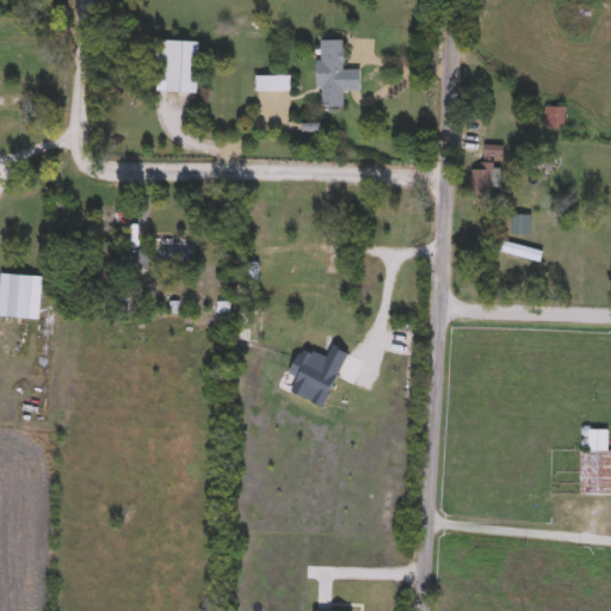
[(166,94),(166,80),(154,79),(155,41),(198,42),(197,94),(166,94)]
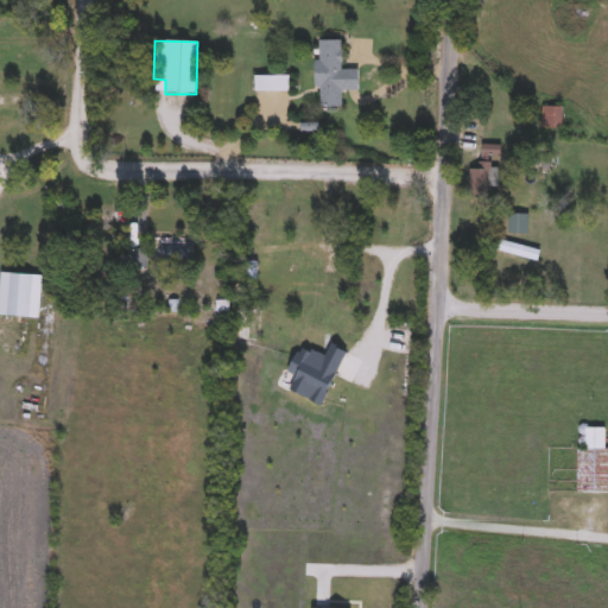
[(341,40),(341,71),(359,71),(359,92),(342,92),(342,108),(318,108),(317,42),(341,40)]
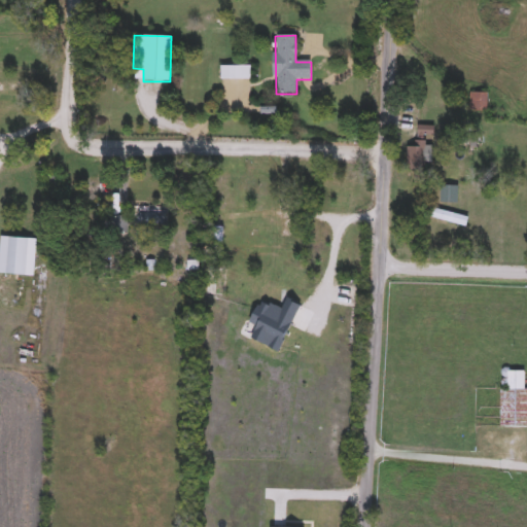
[(249,80),(221,80),(221,67),(249,67),(249,80)]
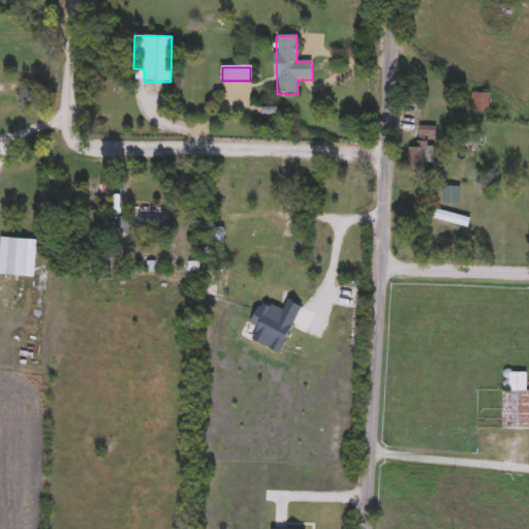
[(489,93),(489,113),(471,113),(471,93),(489,93)]
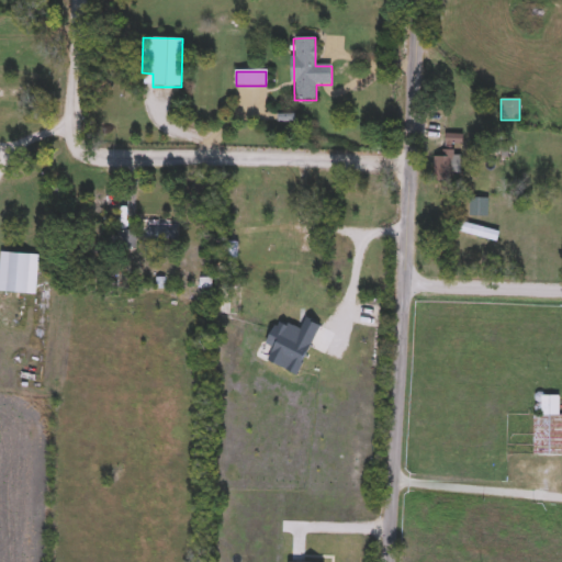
[(434,157),(444,157),(445,135),(462,135),(462,146),(453,146),(452,184),(433,184),(434,157)]
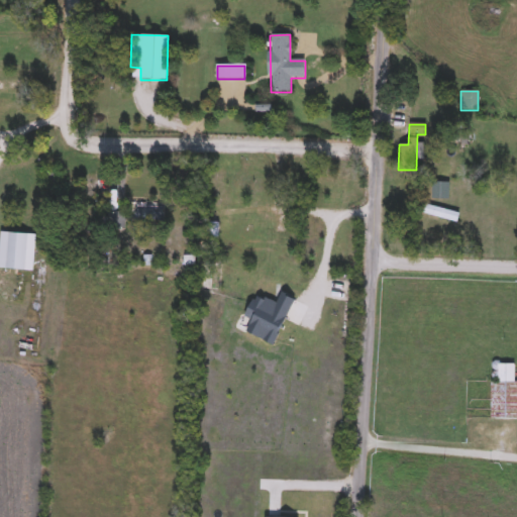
[(164,202),(164,226),(130,226),(130,202),(164,202)]
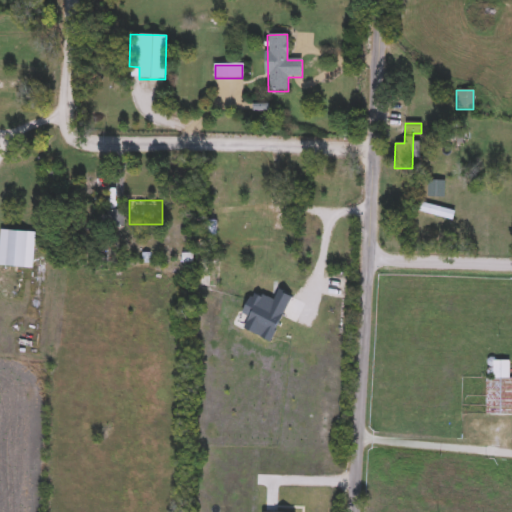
[(122,211),(122,228),(107,228),(107,211),(122,211)]
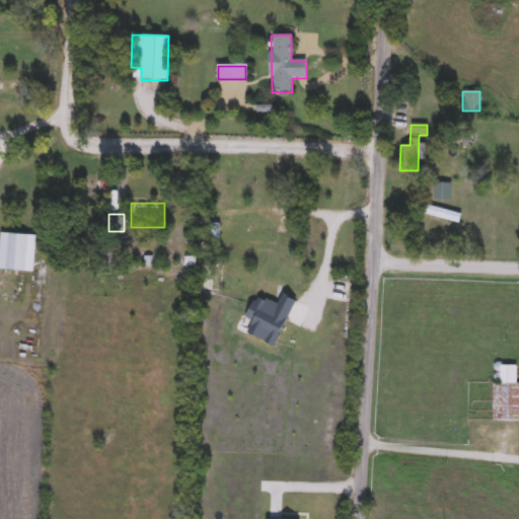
[(518,422),(493,422),(493,366),(517,366),(517,383),(518,383),(518,422)]
